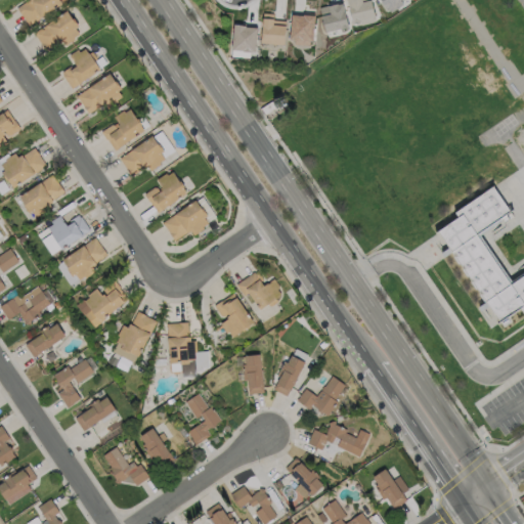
[(61,0),(63,2),(42,16),(41,16),(30,24),(18,7),(28,0),(61,0)]
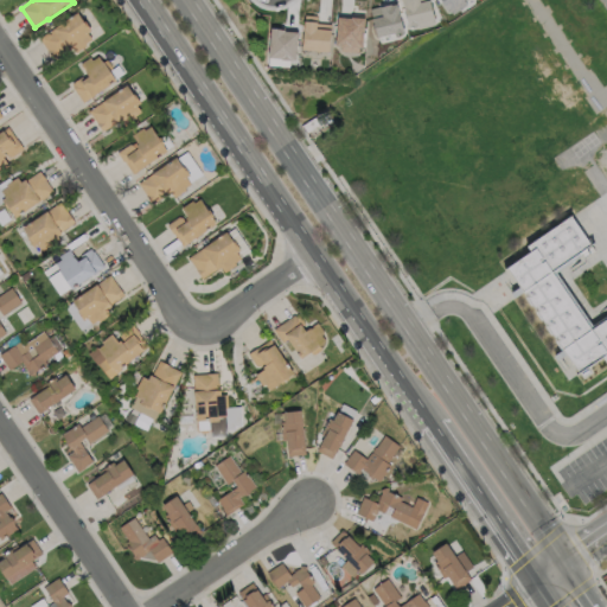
[(434,24),(429,0),(401,0),(408,30),(434,24)]
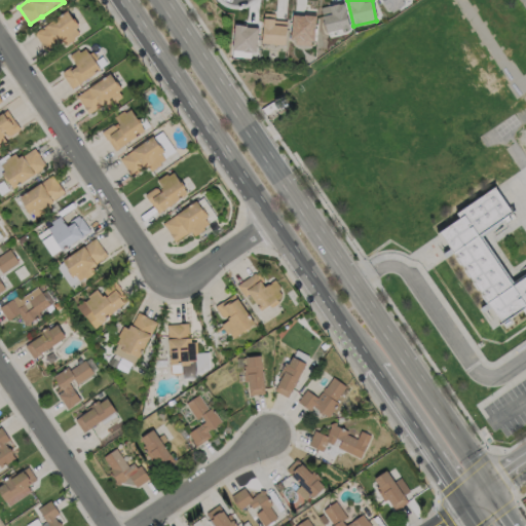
[(381,0),(388,12),(409,1),(408,0),(381,0)]
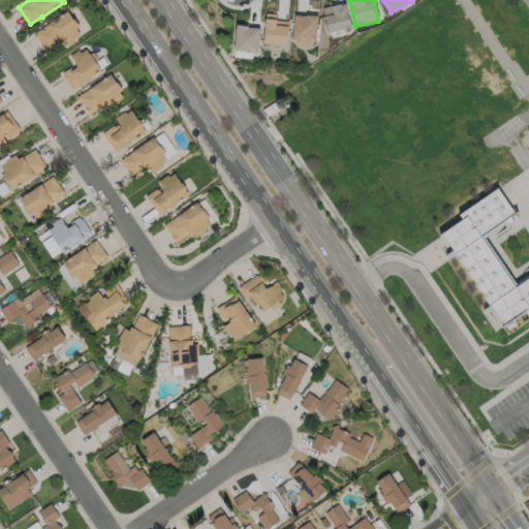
[(329,33),(351,27),(345,2),(322,8),(329,33)]
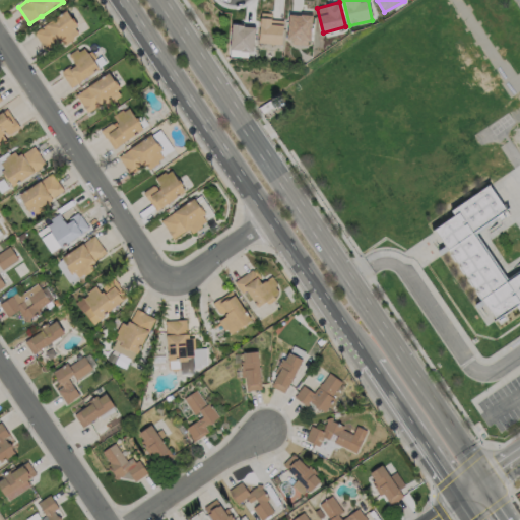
[(68,9),(73,17),(74,16),(80,24),(77,26),(80,31),(75,36),(76,38),(66,44),(63,40),(60,42),(59,41),(47,49),(36,30),(49,21),(68,9)]
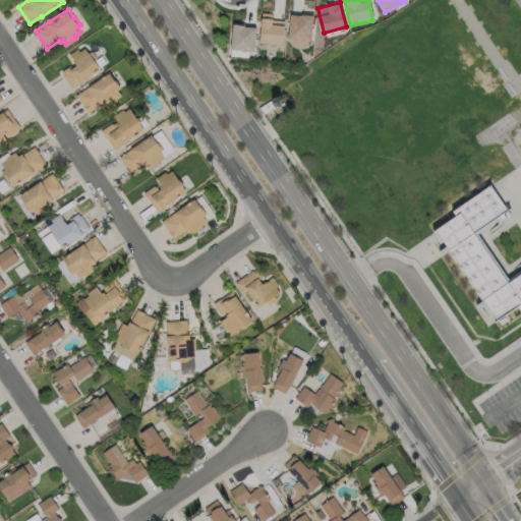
[(272,19),(272,13),(261,13),(259,44),(283,44),(284,20),(272,19)]
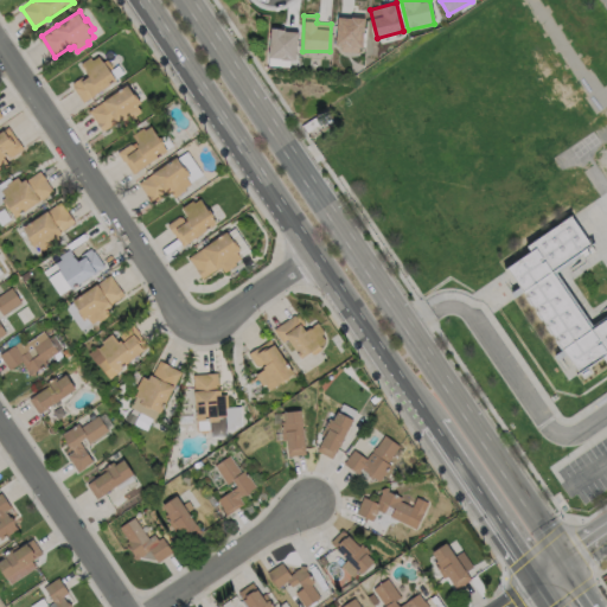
[(364,17),(337,16),(337,50),(363,51),(364,17)]
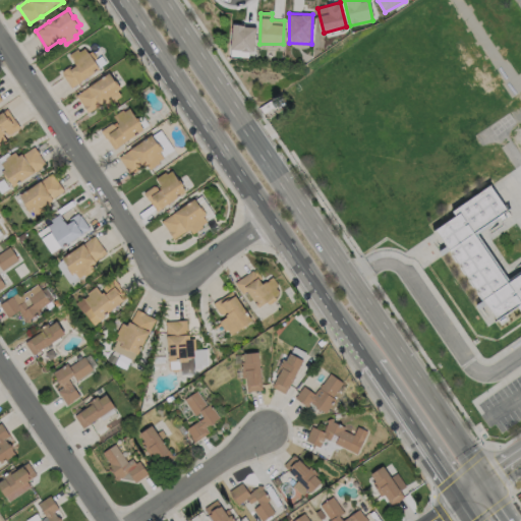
[(255,25),(231,24),(230,50),(254,51),(255,25)]
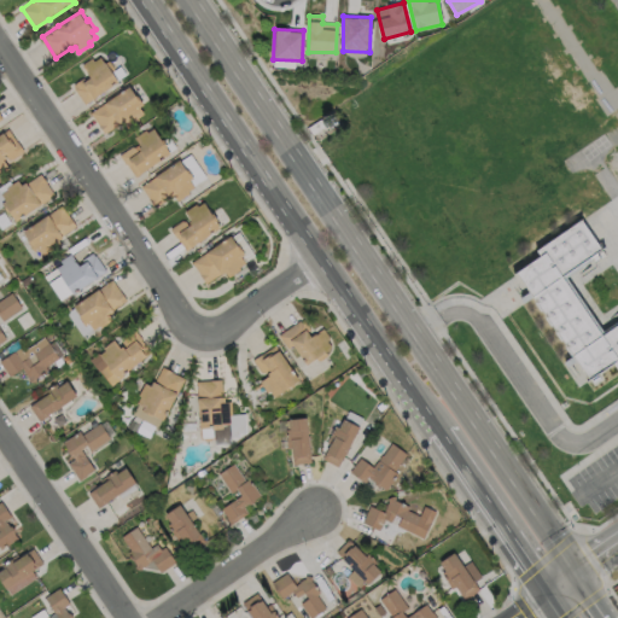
[(101,56),(105,62),(106,60),(110,65),(114,70),(120,80),(95,97),(86,104),(75,87),(76,87),(74,83),(85,76),(86,80),(91,76),(83,64),(93,57),(94,60),(101,56)]
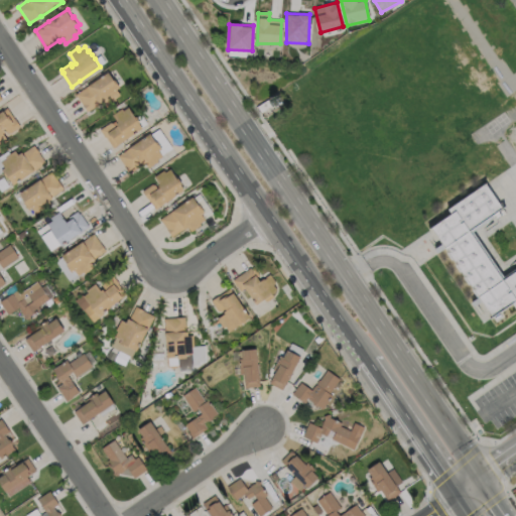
[(108,72),(114,79),(115,79),(120,87),(117,89),(120,94),(115,98),(116,100),(107,106),(104,102),(101,104),(100,103),(88,111),(76,93),(89,85),(108,72)]
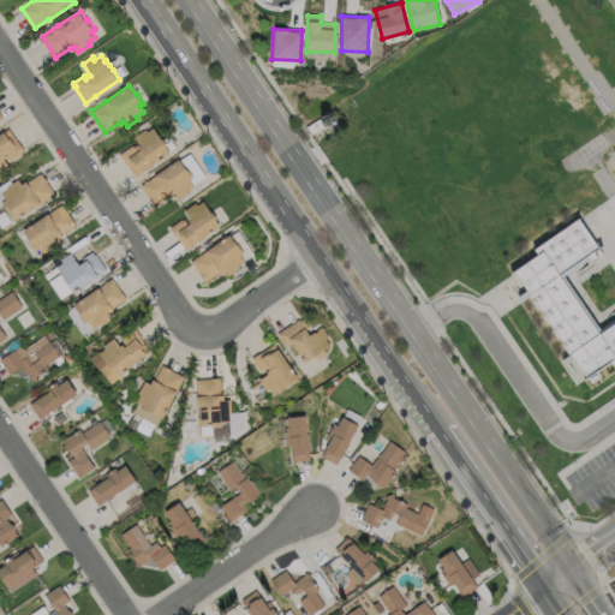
[(7,127),(17,141),(18,141),(24,149),(12,157),(7,157),(5,153),(4,154),(5,156),(3,159),(9,167),(0,173),(0,132),(3,131),(7,127)]
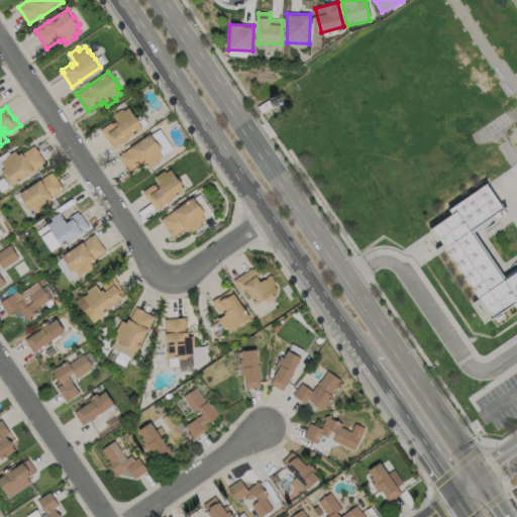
[(129,107),(136,119),(138,118),(141,122),(139,122),(143,127),(114,147),(106,136),(105,136),(100,129),(111,122),(113,122),(117,120),(113,114),(122,108),(124,110),(129,107)]
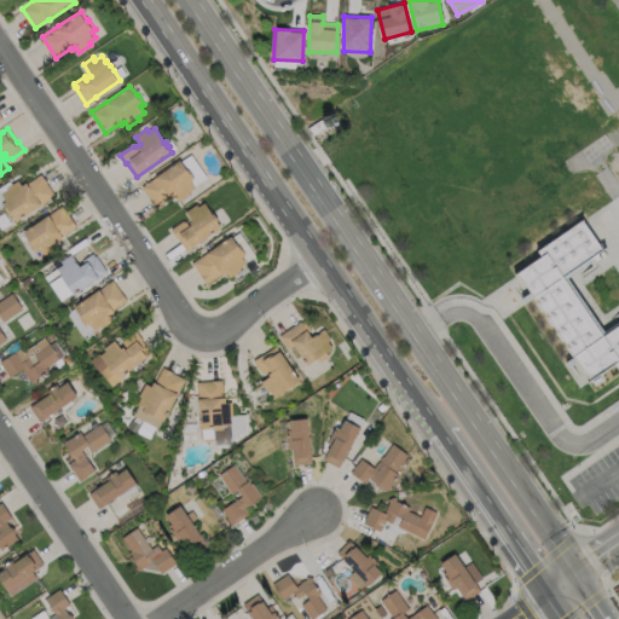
[(181,160),(187,168),(189,167),(196,178),(191,180),(196,187),(190,191),(191,194),(179,201),(175,196),(172,198),(171,198),(157,207),(142,185),(181,160)]
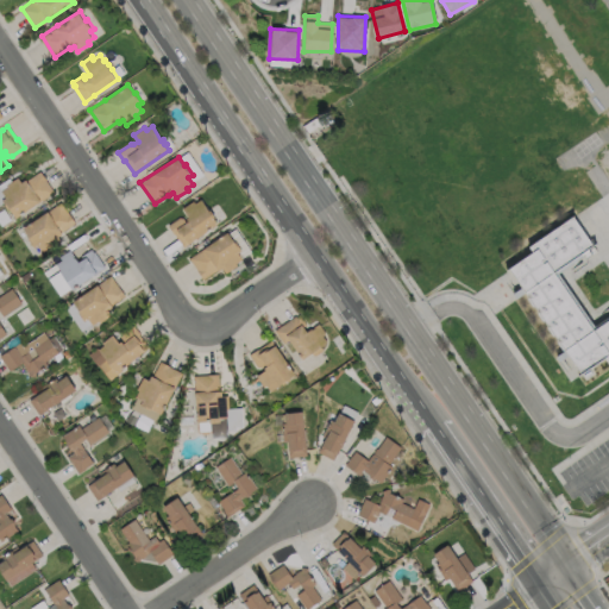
[(46,179),(54,190),(17,217),(10,207),(8,208),(1,199),(6,196),(1,190),(7,186),(6,183),(18,176),(22,181),(25,179),(26,180),(41,170),(46,179)]
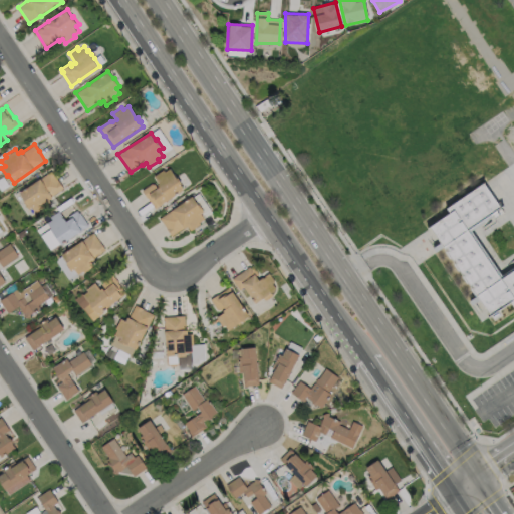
[(171,167),(178,176),(183,182),(182,183),(186,188),(157,208),(149,196),(149,197),(144,189),(153,182),(156,183),(159,186),(161,185),(159,183),(161,182),(156,175),(165,168),(166,170),(171,167)]
